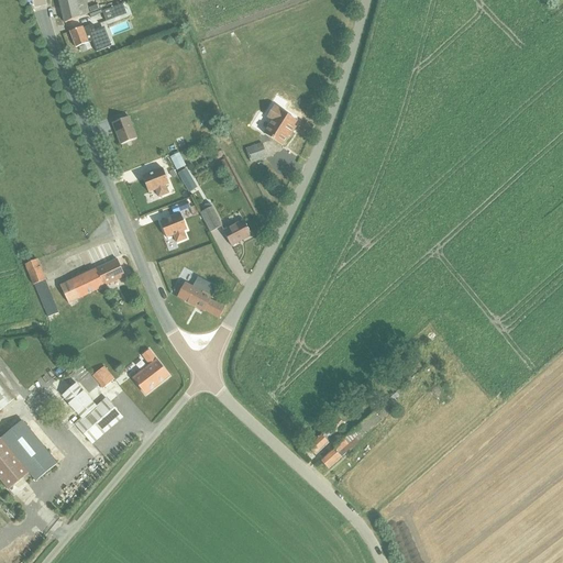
[(58,0),(65,23),(89,14),(86,0),(58,0)]
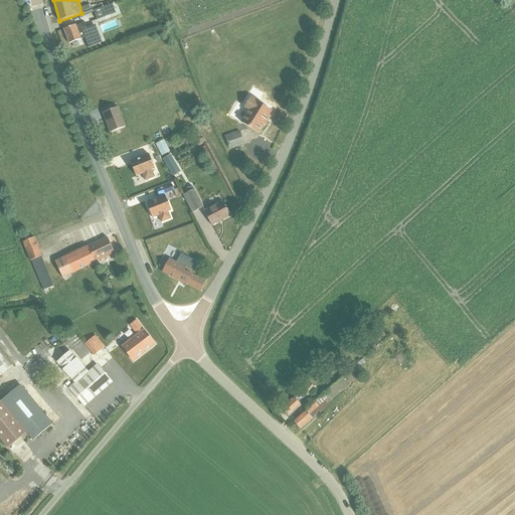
[(111,2),(93,9),(97,19),(115,12),(111,2)]
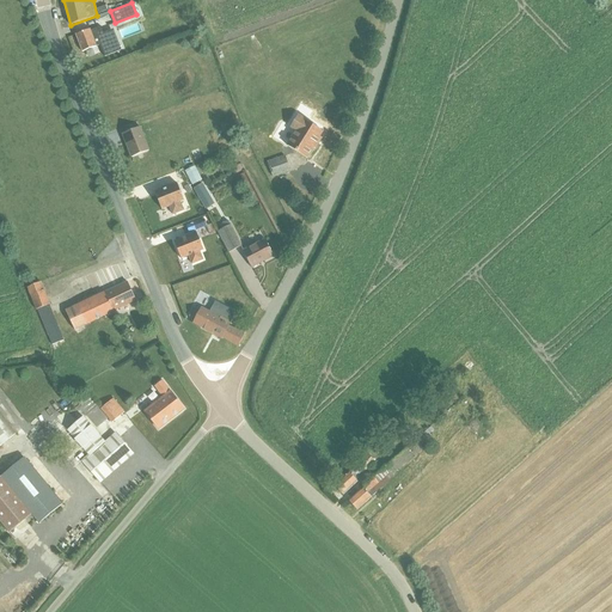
[(90,30),(77,35),(83,51),(101,44),(105,56),(121,50),(112,30),(103,34),(101,28),(91,31),(90,30)]
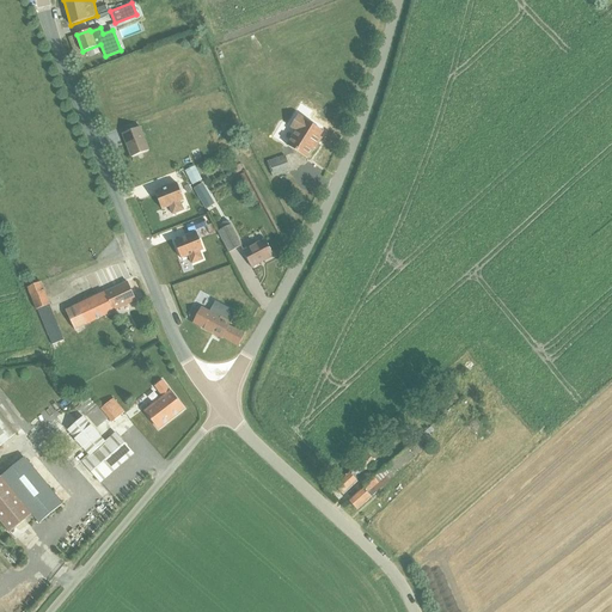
[(297,132),(287,146),(294,151),(306,158),(312,147),(314,148),(322,138),(319,136),(323,132),(298,116),(291,127),(297,132)]
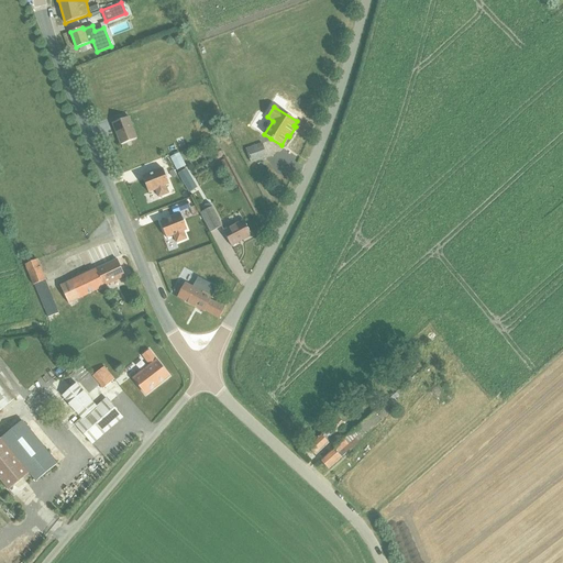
[(129,118),(112,123),(121,145),(136,139),(129,118)]
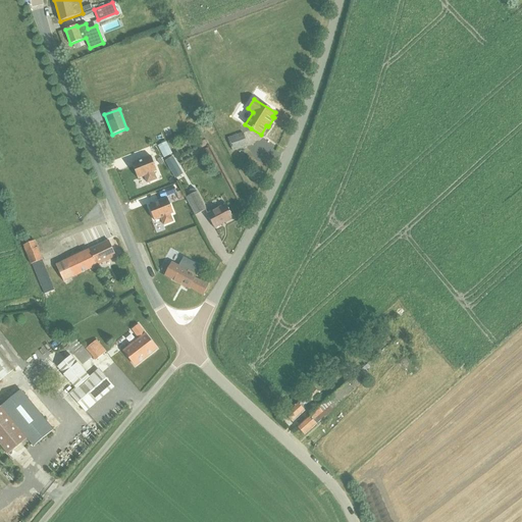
[(247,145),(243,134),(227,139),(232,151),(247,145)]
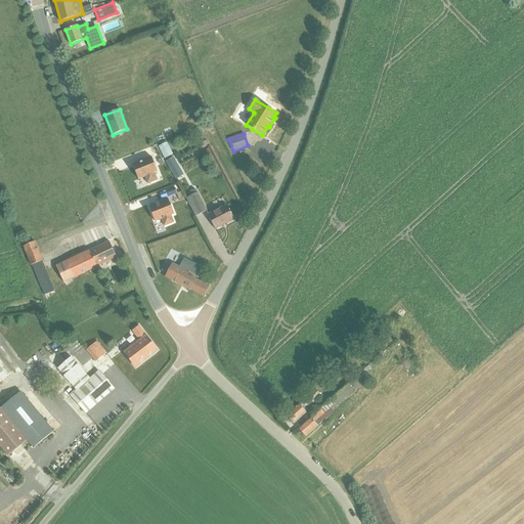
[(164,159),(173,155),(167,142),(158,147),(164,159)]
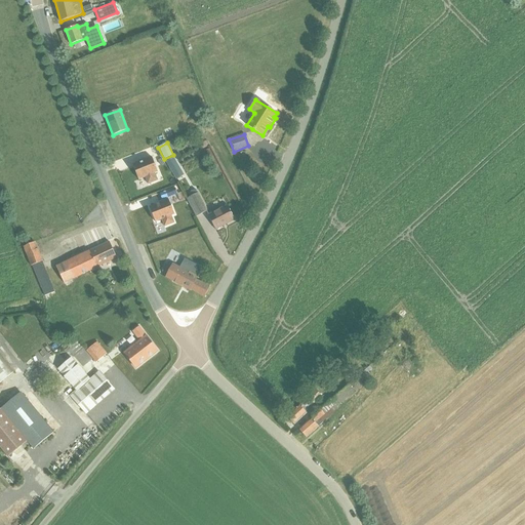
[(152,158),(132,165),(138,179),(145,177),(148,185),(157,180),(155,173),(158,172),(152,158)]
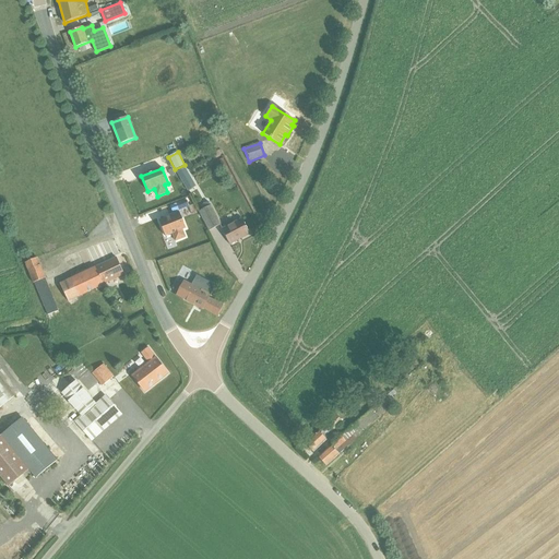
[(185,168),(177,173),(188,191),(195,187),(185,168)]
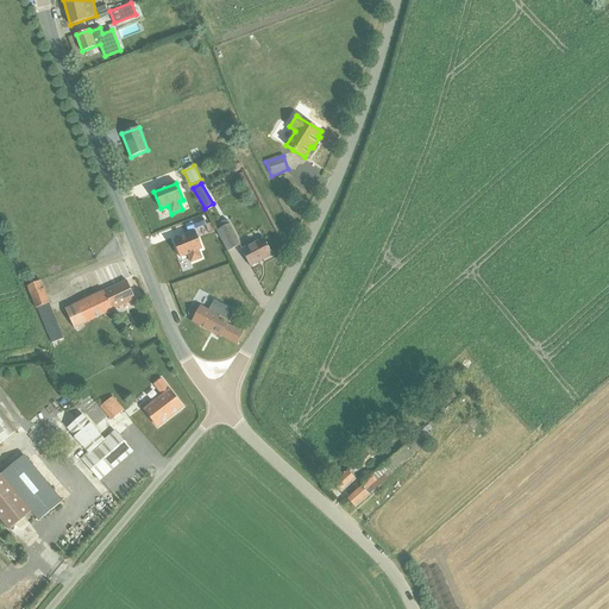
[(193,221),(195,228),(206,225),(203,217),(193,221)]
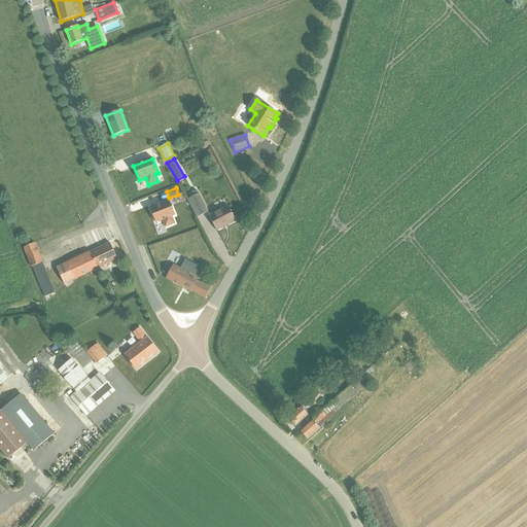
[(187,200),(197,218),(208,212),(196,190),(188,195),(190,198),(187,200)]
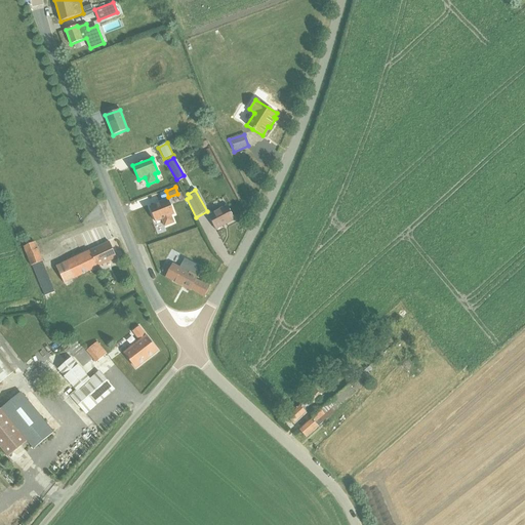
[(168,200),(149,207),(155,223),(162,219),(164,227),(174,223),(171,216),(174,215),(168,200)]
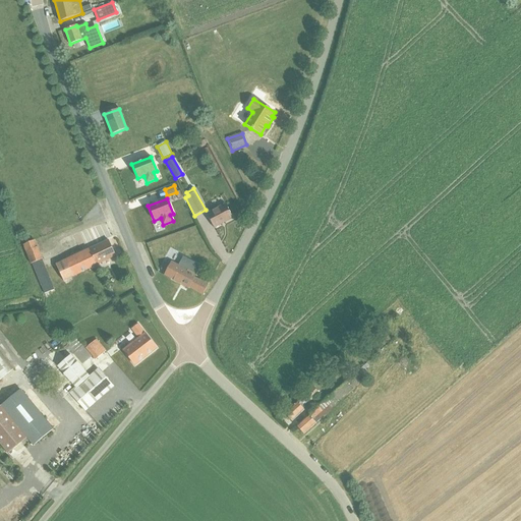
[(207,214),(214,228),(233,218),(225,204),(207,214)]
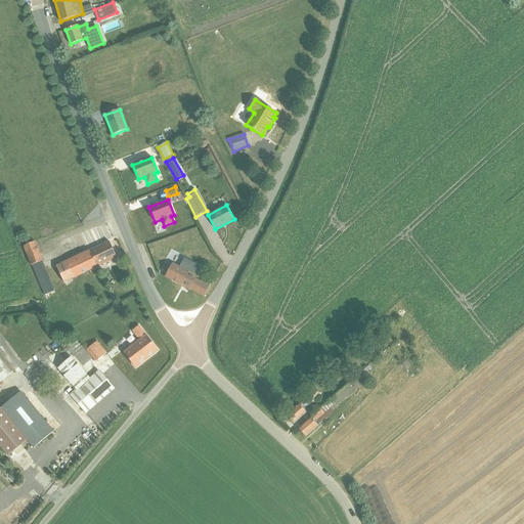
[(74,234),(96,229),(94,221),(72,227),(74,234)]
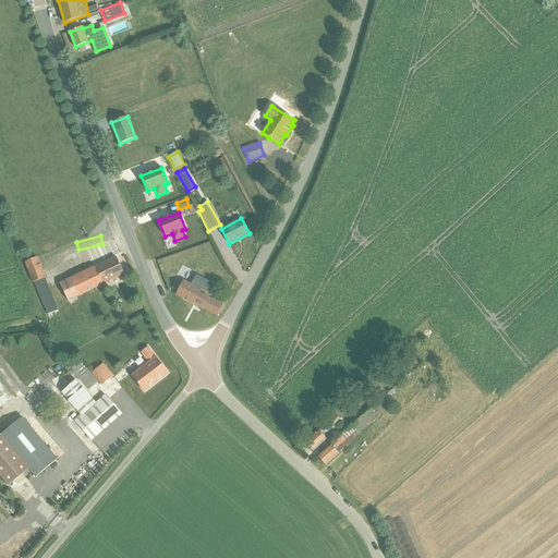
[(37,257),(24,263),(33,283),(34,282),(44,278),(45,278),(37,257)]
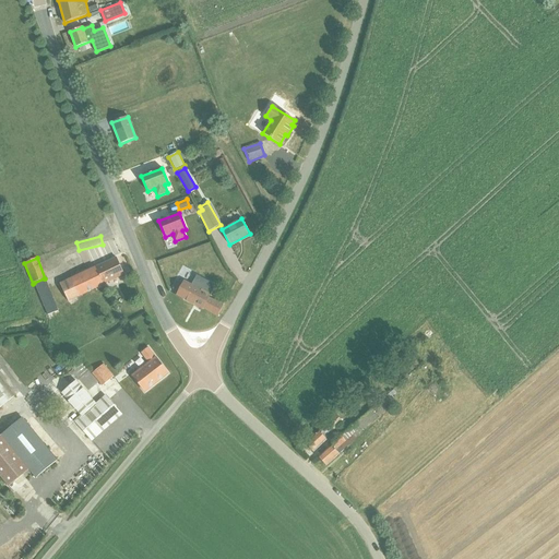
[(125,275),(116,258),(95,268),(104,285),(108,282),(125,275)]
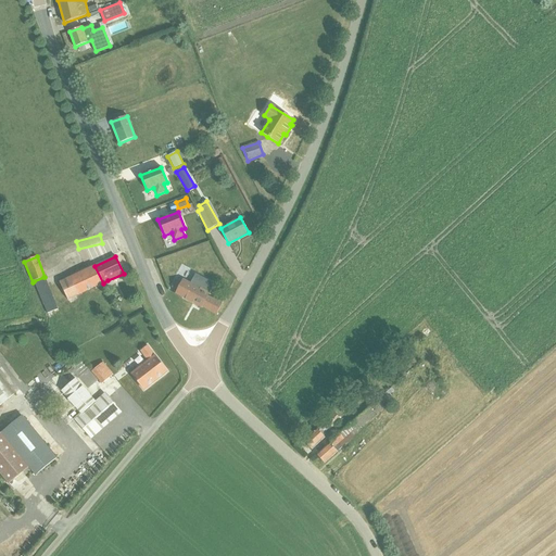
[(103,283),(95,266),(60,282),(67,300),(103,283)]
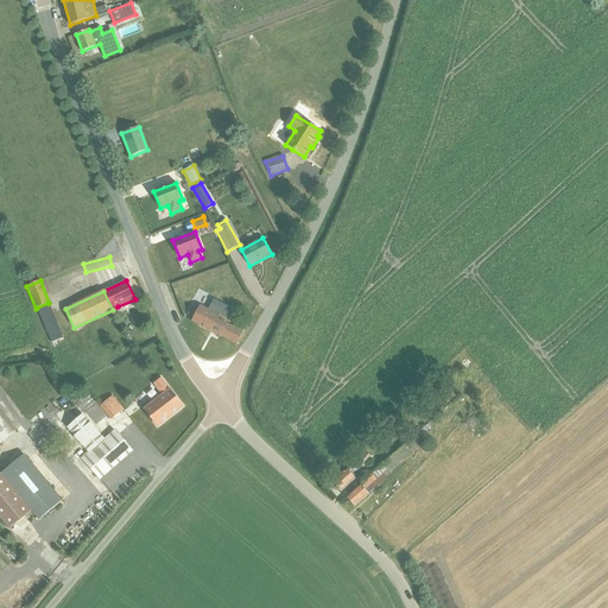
[(192,305),(188,315),(194,317),(191,321),(202,327),(202,328),(210,333),(210,331),(220,337),(221,336),(236,344),(242,333),(227,324),(234,310),(225,305),(214,299),(208,310),(200,305),(198,309),(192,305)]
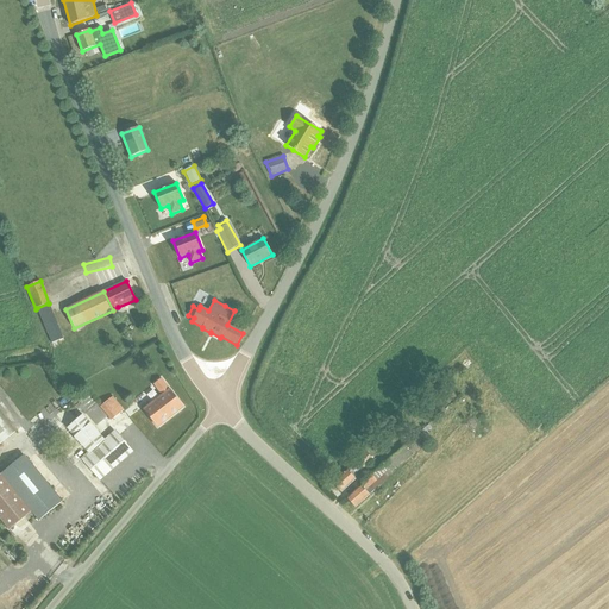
[(114,351),(101,360),(108,370),(121,360),(114,351)]
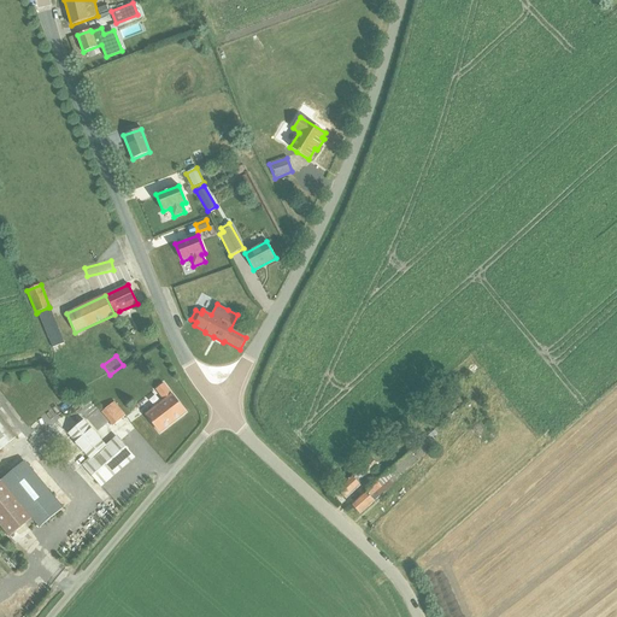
[(146,417),(159,434),(184,413),(163,385),(156,389),(165,401),(146,417)]
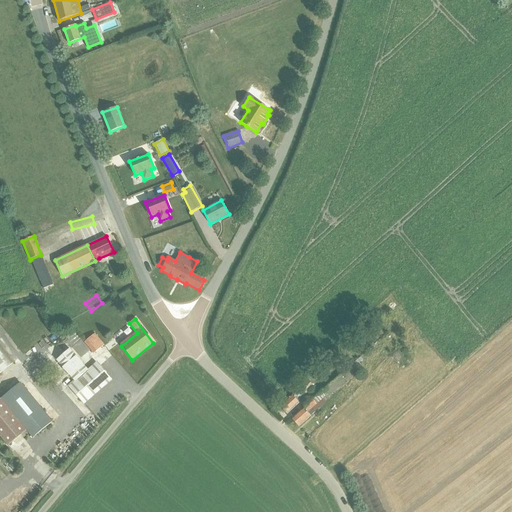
[(73,329),(66,334),(69,339),(76,334),(73,329)]
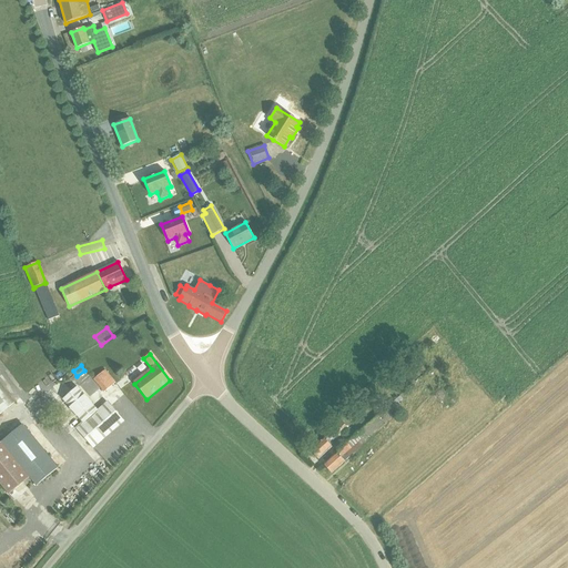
[(93,379),(103,392),(115,382),(104,369),(93,379)]
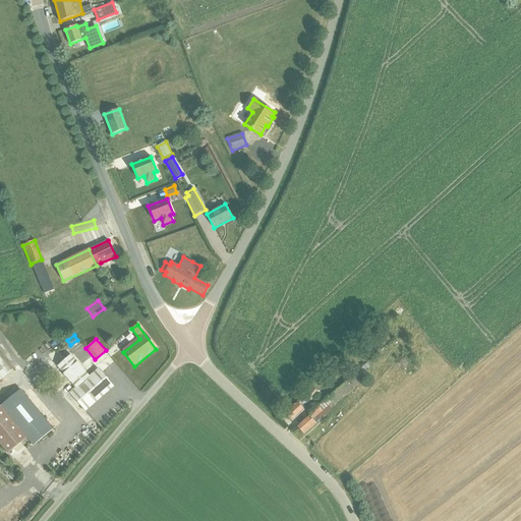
[(0,380),(14,368),(0,351),(0,380)]
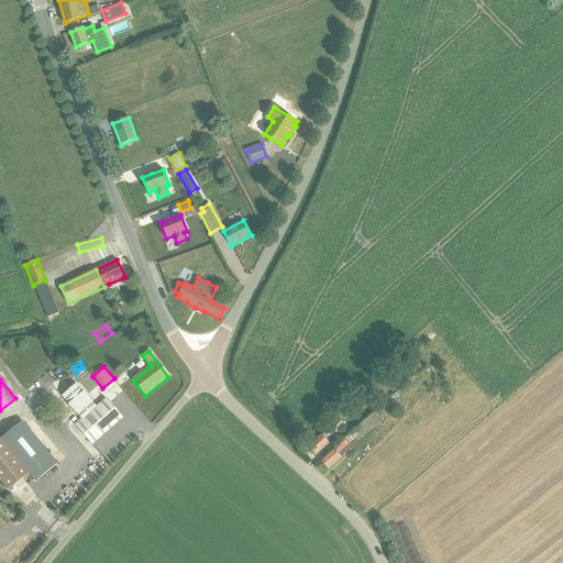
[(91,445),(122,418),(106,399),(96,407),(77,384),(63,396),(81,419),(75,426),(91,445)]
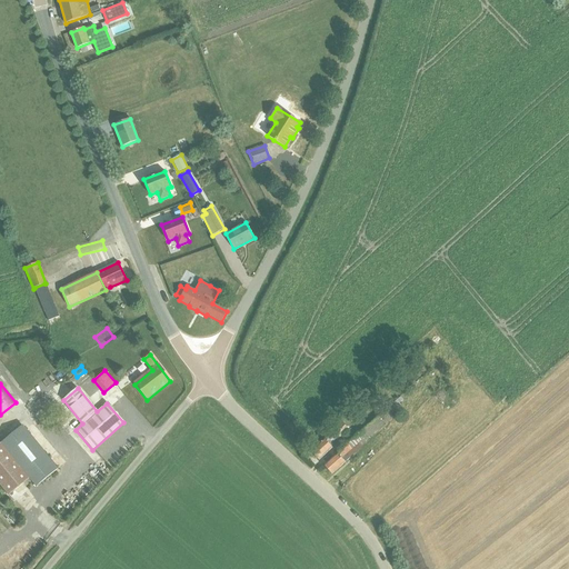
[(400,397),(392,403),(398,409),(401,406),(399,403),(403,400),(400,397)]
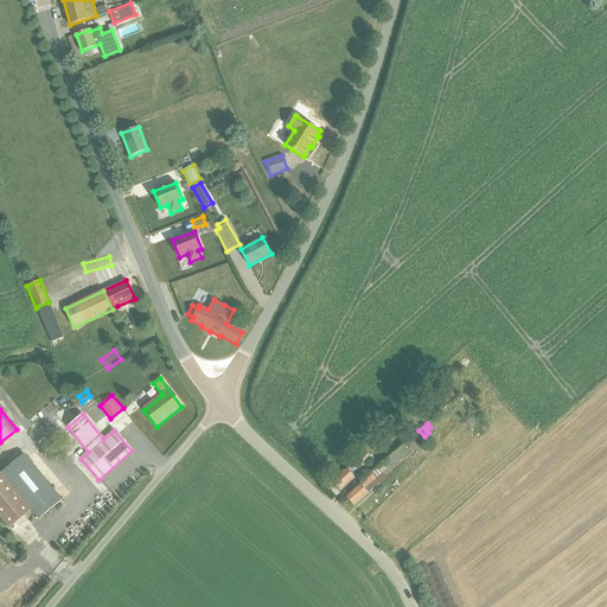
[(388,473),(426,438),(425,436),(419,430),(345,498),(353,506),(389,474),(388,473)]
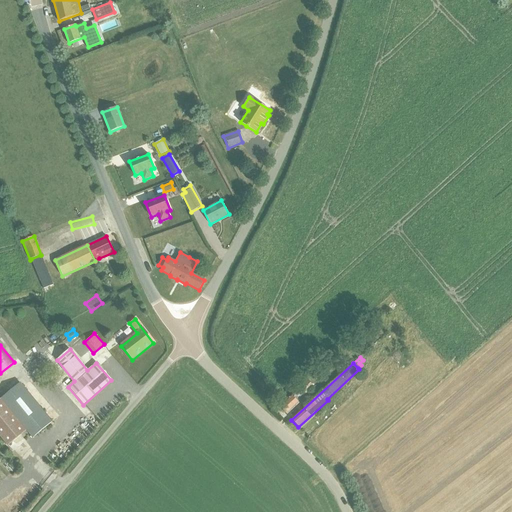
[(306,394),(313,387),(307,380),(299,387),(306,394)]
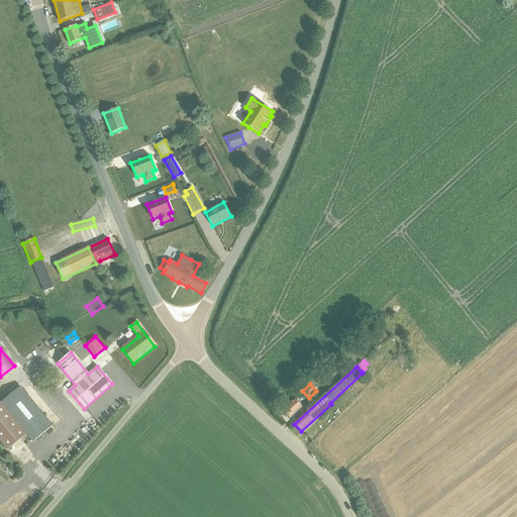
[(20,387),(0,403),(0,440),(8,450),(27,434),(33,441),(53,426),(20,387)]
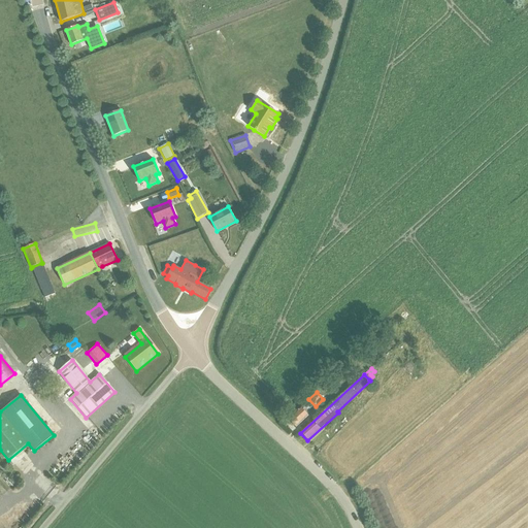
[(295,427),(308,416),(301,407),(288,420),(295,427)]
